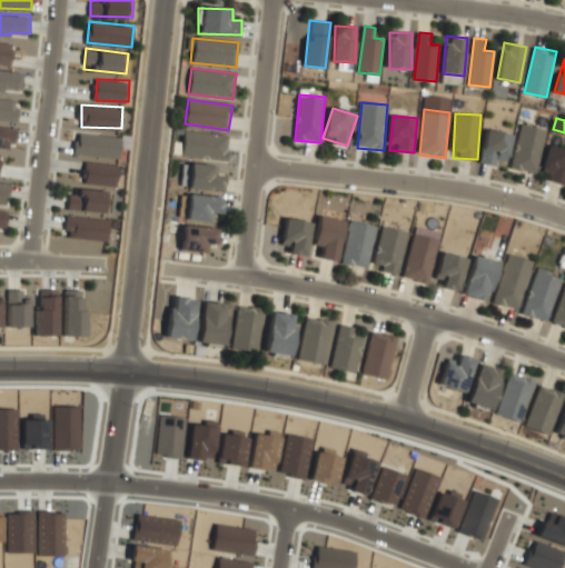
[(547,129),(523,122),(512,168),(537,173),(547,129)]
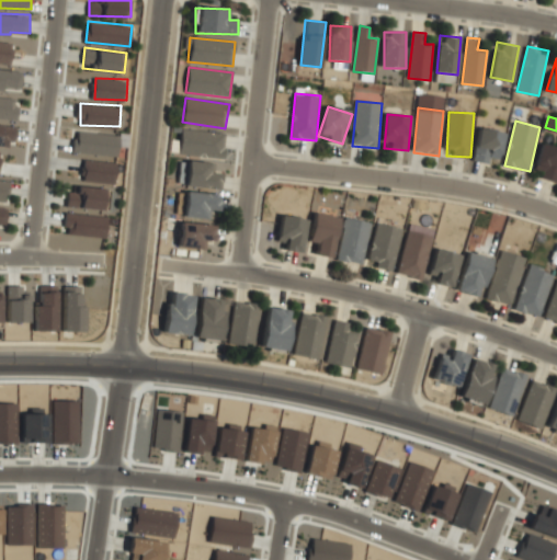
[(226,133),(181,129),(180,155),(225,157),(226,133)]
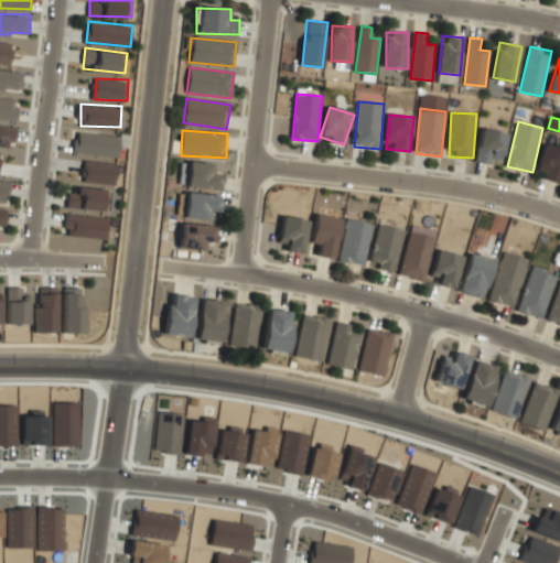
[(504,163),(504,131),(480,131),(480,163),(504,163)]
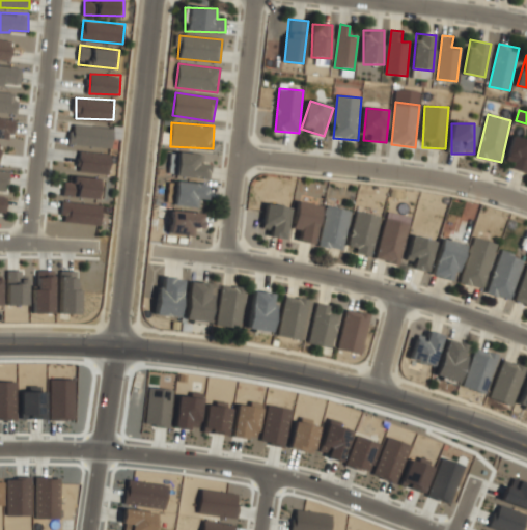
[(504,165),(526,171),(526,140),(515,136),(504,165)]
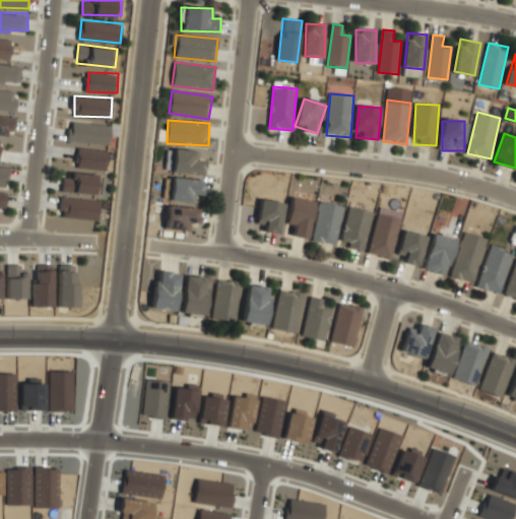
[(108,148),(78,148),(78,168),(108,168),(108,148)]
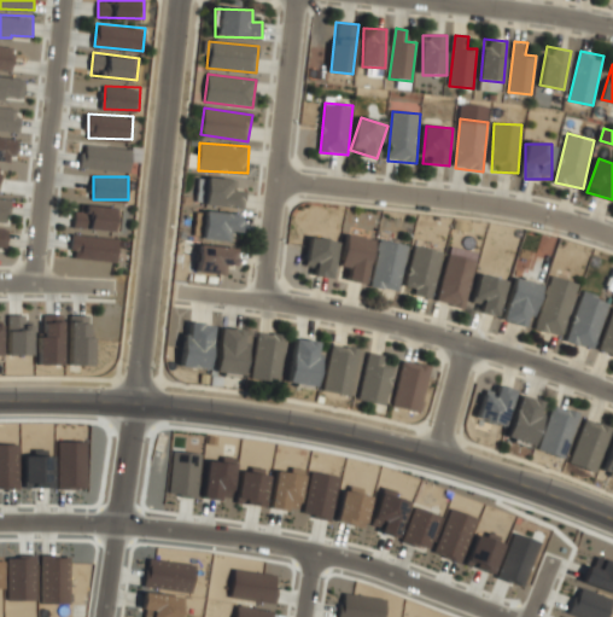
[(237,190),(237,180),(208,176),(205,204),(243,209),(244,191),(237,190)]
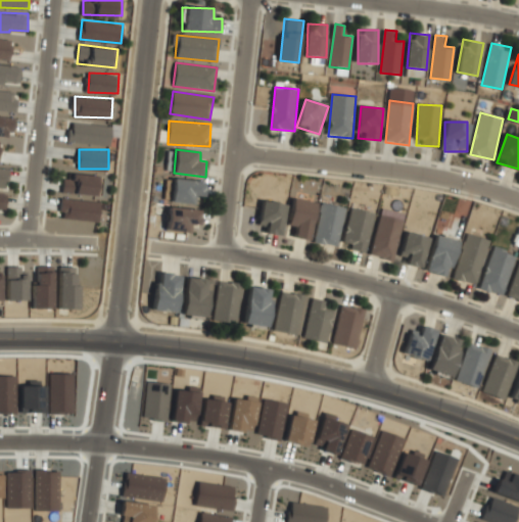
[(10,168),(0,167),(0,187),(8,188),(10,168)]
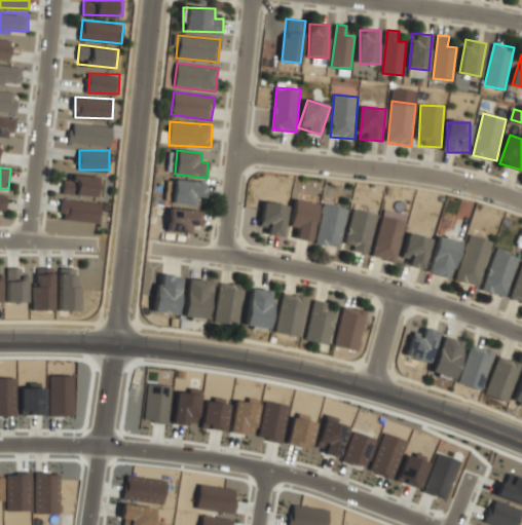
[(74,180),(66,179),(64,192),(98,196),(101,176),(75,173),(74,180)]
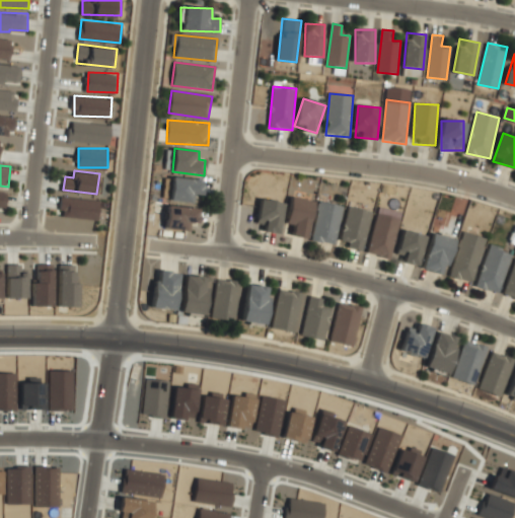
[(202,202),(204,180),(172,177),(169,199),(202,202)]
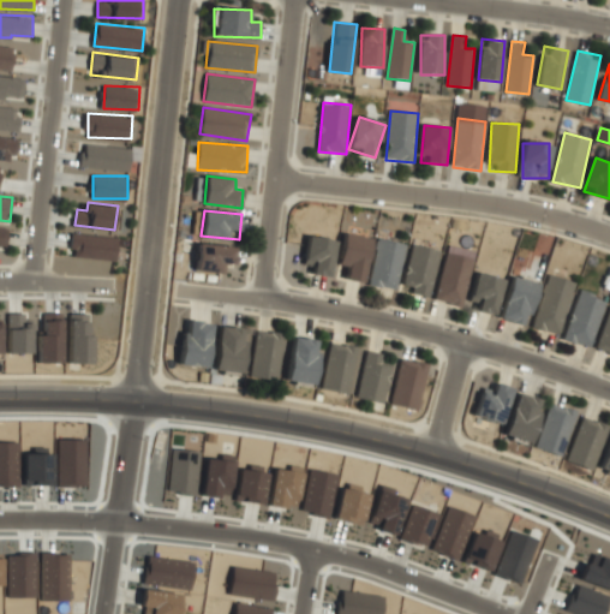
[(118,237),(72,233),(70,256),(117,261),(118,237)]
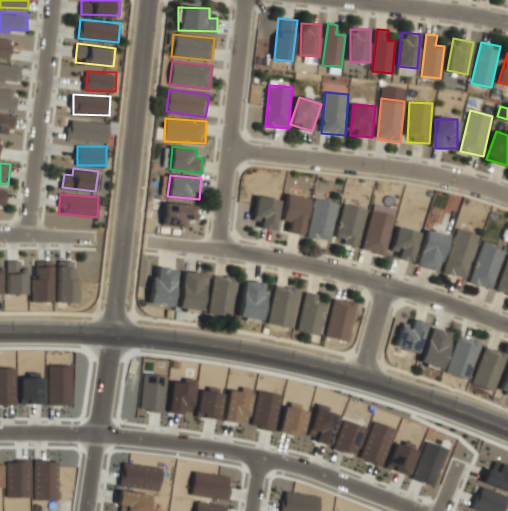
[(283,221),(290,223),(289,233),(303,235),(309,198),(287,194),(283,221)]
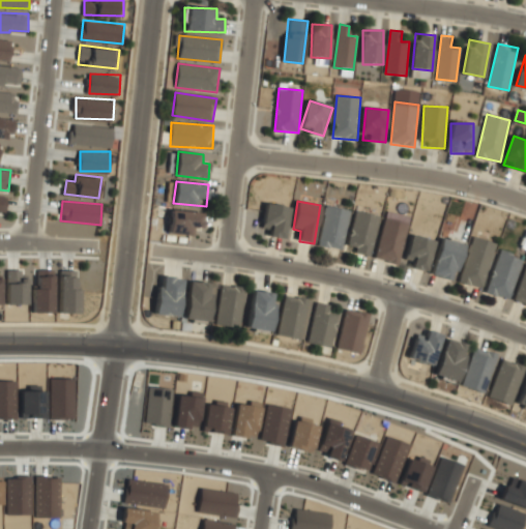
[(268,236),(284,239),(291,208),(267,203),(262,227),(270,229),(268,236)]
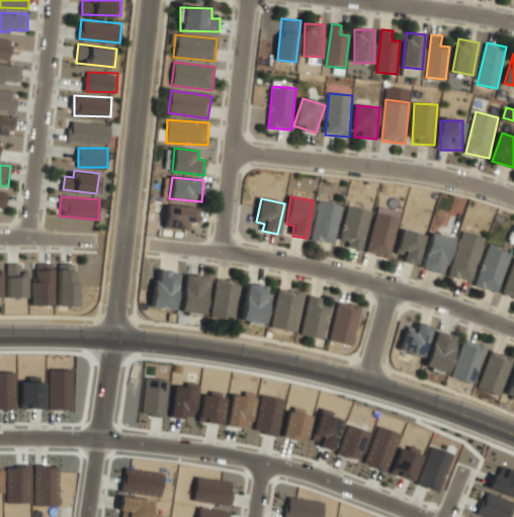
[(342,204),(320,200),(312,240),(335,244),(342,204)]
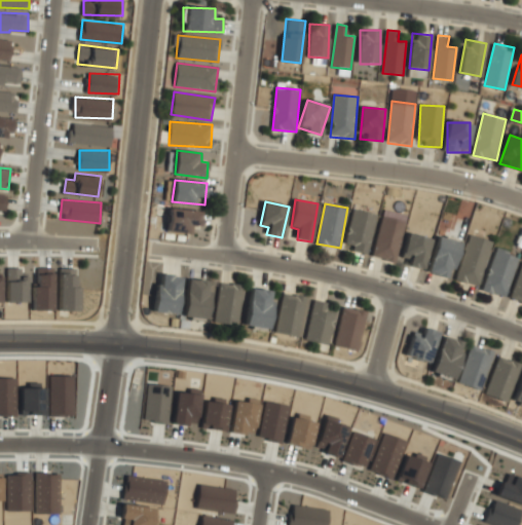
[(191,234),(192,225),(200,226),(202,212),(171,208),(168,231),(191,234)]
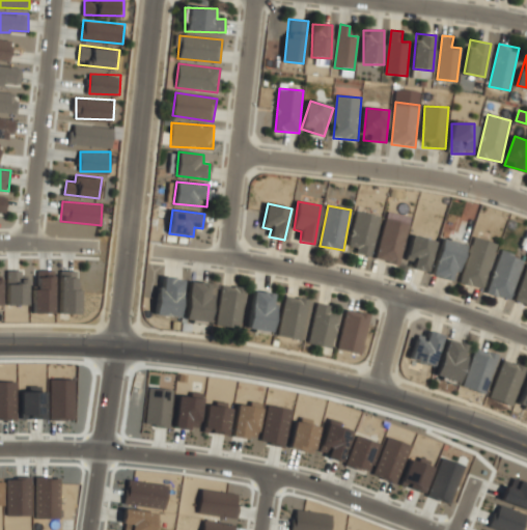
[(350,251),(373,256),(381,216),(357,211),(350,251)]
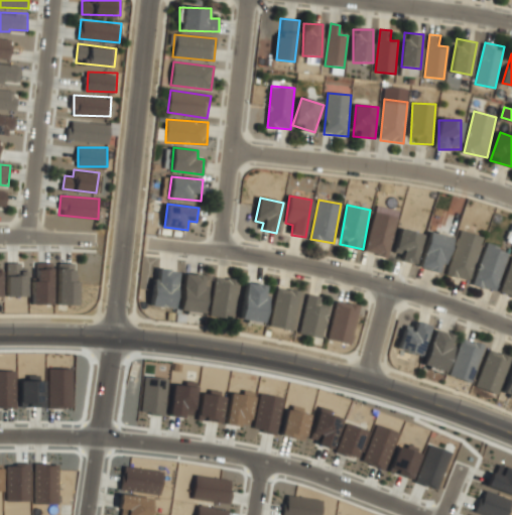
[(366,251),(387,257),(398,217),(376,212),(366,251)]
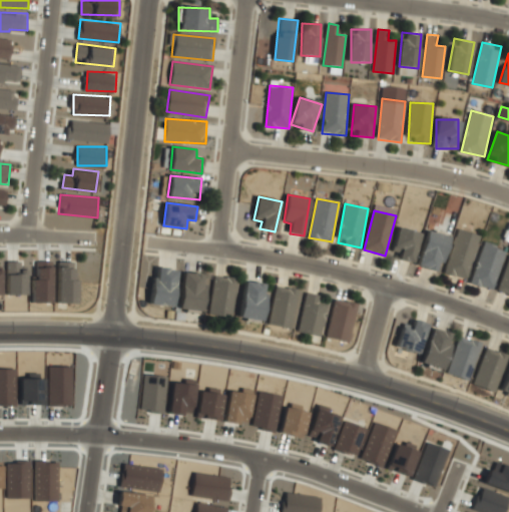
[(411,264),(422,235),(402,226),(390,254),(411,264)]
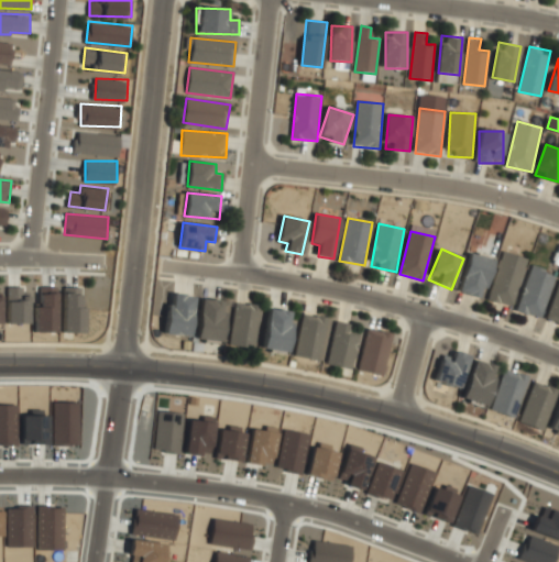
[(528,257),(503,251),(489,299),(514,307),(528,257)]
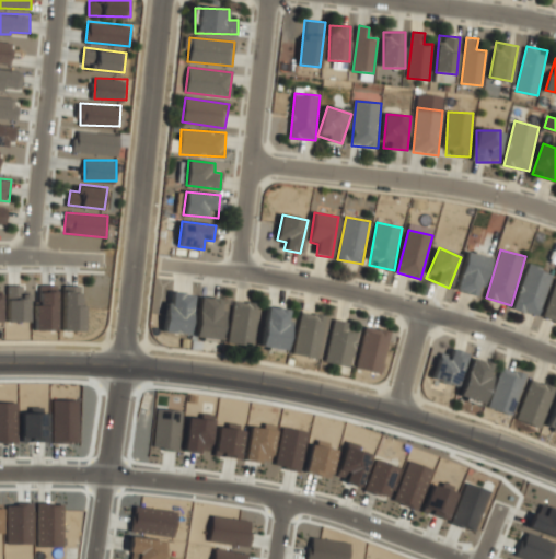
[(493,259),(470,251),(455,289),(478,298),(493,259)]
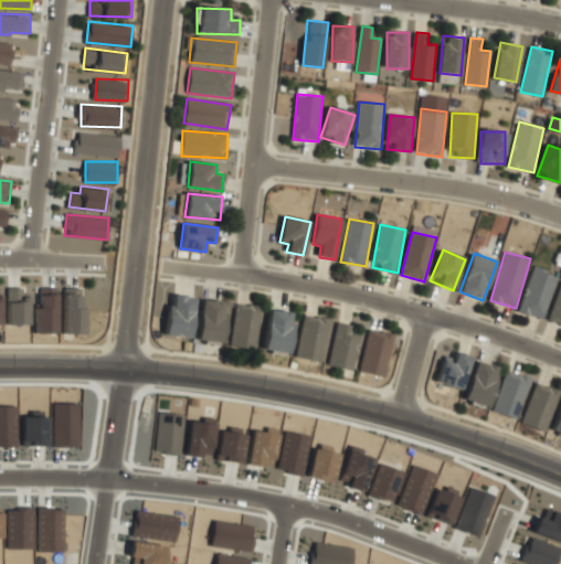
[(519,311),(543,320),(560,276),(536,266),(519,311)]
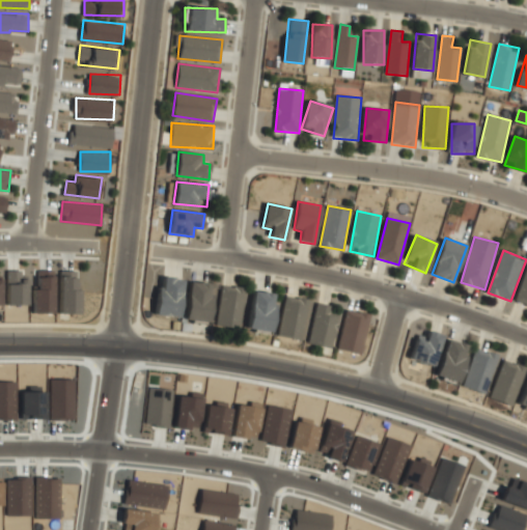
[(29,269),(8,270),(9,304),(30,304),(29,269)]
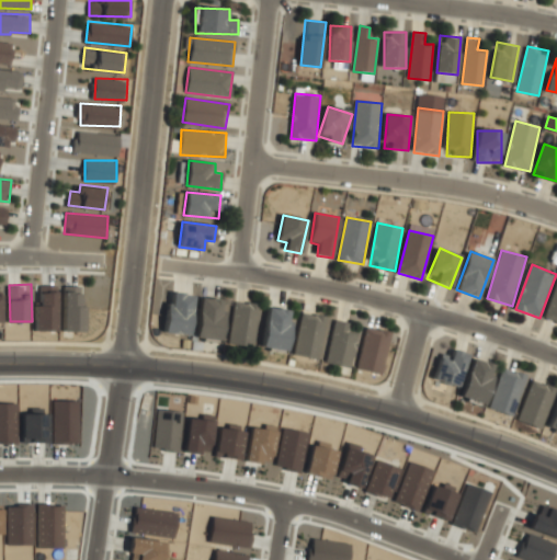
[(59,330),(59,285),(42,285),(42,304),(37,304),(37,330),(59,330)]
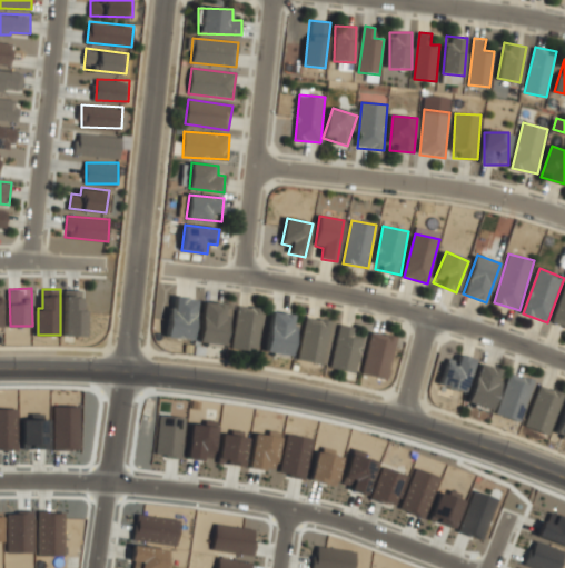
[(554,324),(564,327),(564,291),(554,324)]
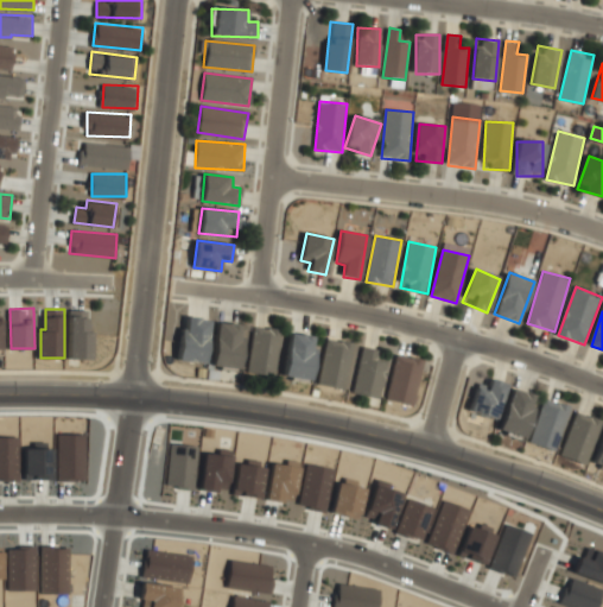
[(207,318),(181,318),(181,362),(207,362),(207,318)]
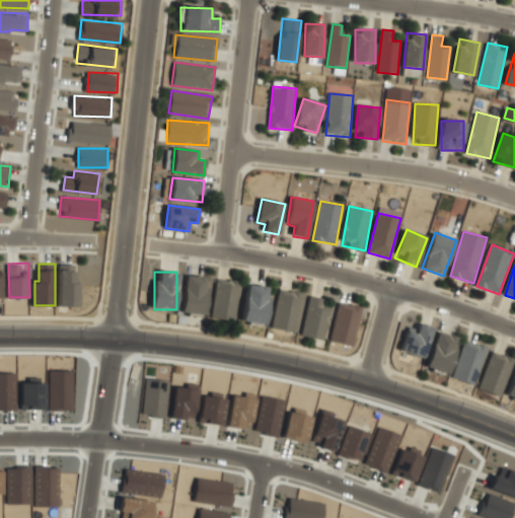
[(204,315),(209,278),(186,276),(180,313),(204,315)]
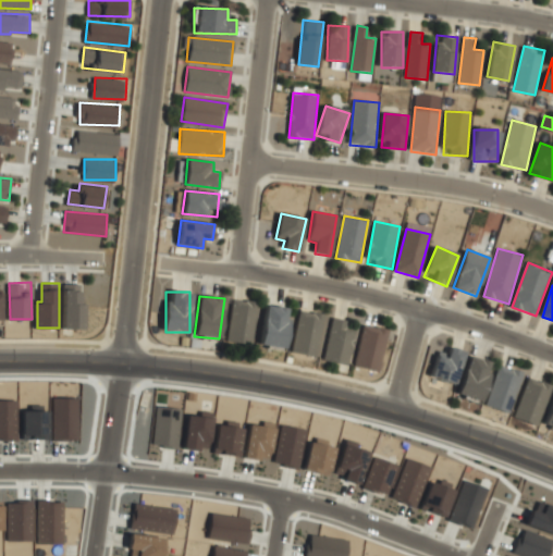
[(260,303),(233,299),(228,342),(254,345),(260,303)]
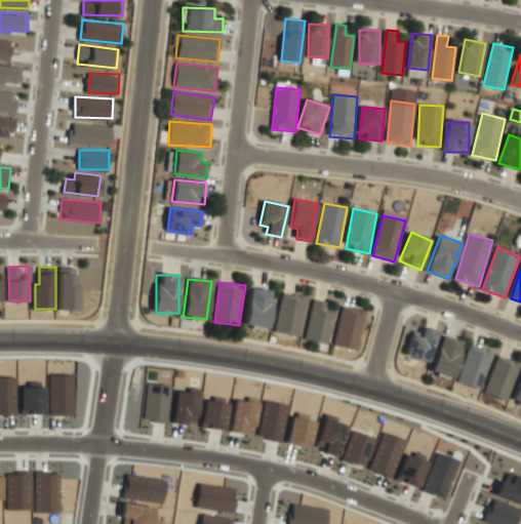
[(77,309),(77,286),(61,286),(61,309),(77,309)]
